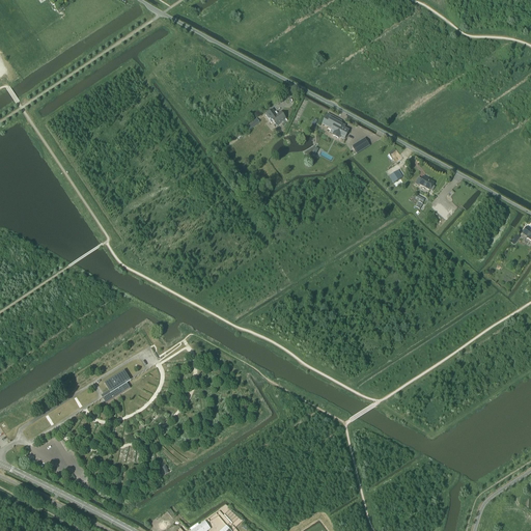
[(273,110),(266,115),(271,123),(273,122),(276,127),(285,119),(281,112),(278,114),(277,114),(276,115),(273,110)]
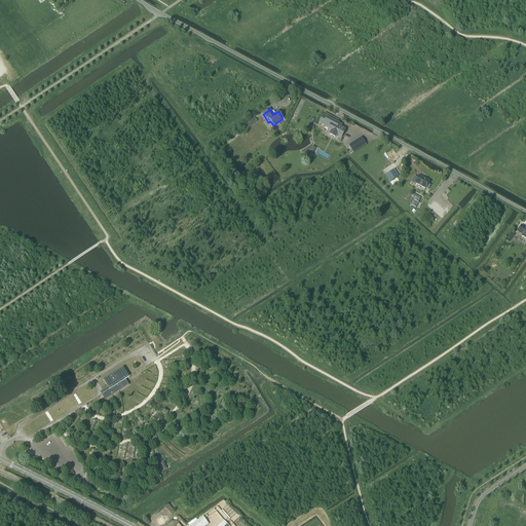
[(332,123),(327,120),(330,116),(325,113),(320,123),(329,127),(328,130),(331,133),(330,135),(335,137),(336,135),(340,138),(344,129),(340,127),(341,125),(337,122),(338,120),(334,118),(332,123)]
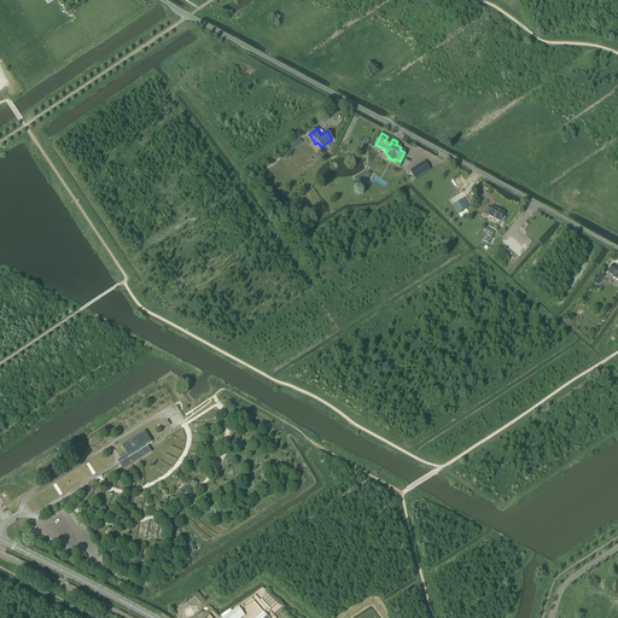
[(425,161),(409,170),(415,179),(430,169),(425,161)]
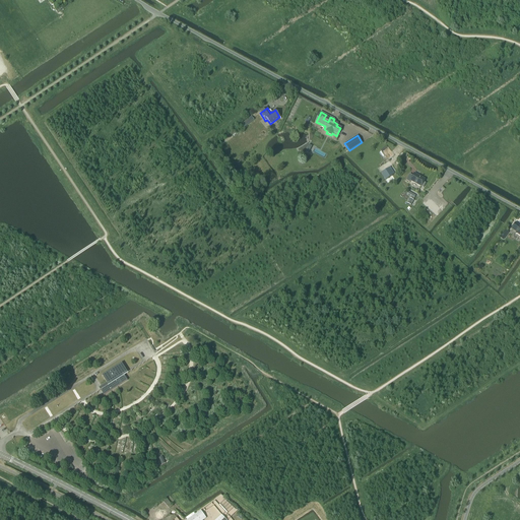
[(384,170),(389,178),(395,174),(390,167),(384,170)]
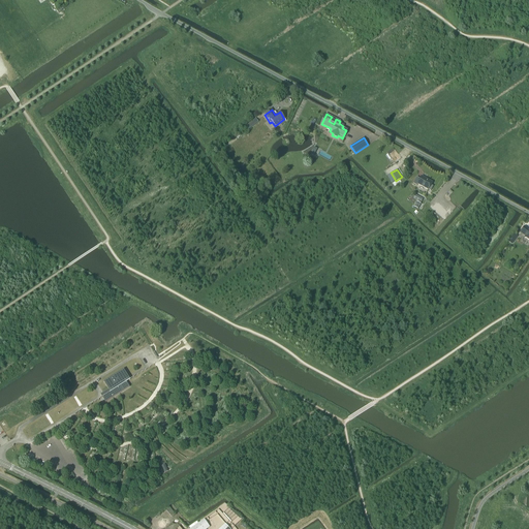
[(413,183),(416,185),(417,184),(429,189),(428,190),(431,191),(433,186),(431,185),(432,182),(422,177),(419,179),(416,177),(413,183)]
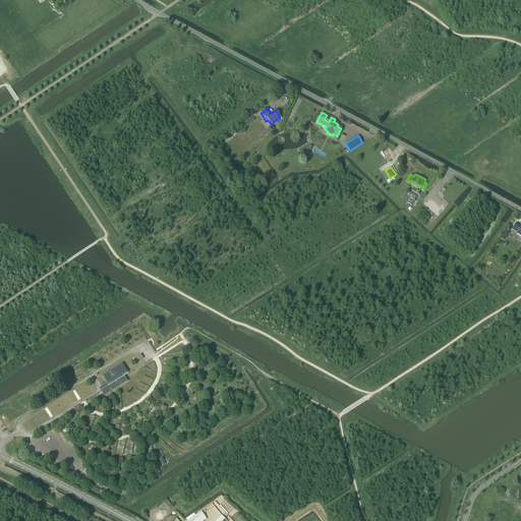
[(431,201),(428,206),(438,213),(441,209),(431,201)]
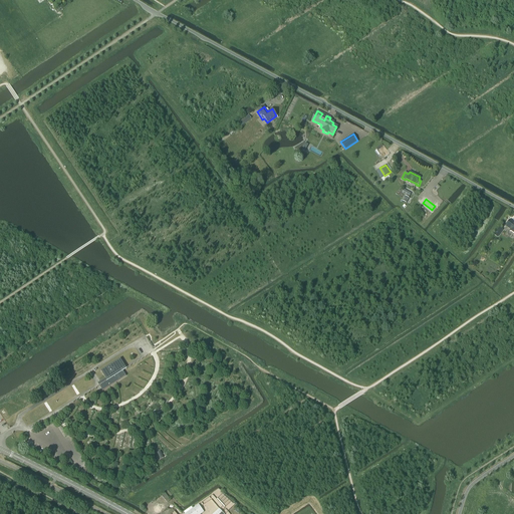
[(497,237),(503,230),(499,227),(493,234),(497,237)]
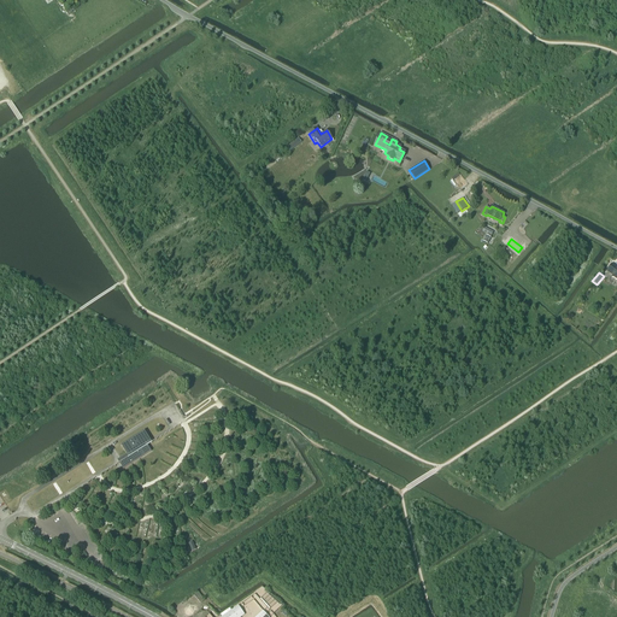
[(128,453),(130,457),(118,463),(119,464),(121,463),(123,468),(123,469),(151,451),(148,446),(147,445),(145,442),(148,440),(148,439),(144,432),(145,430),(121,445),(122,446),(122,445),(127,452),(128,453)]
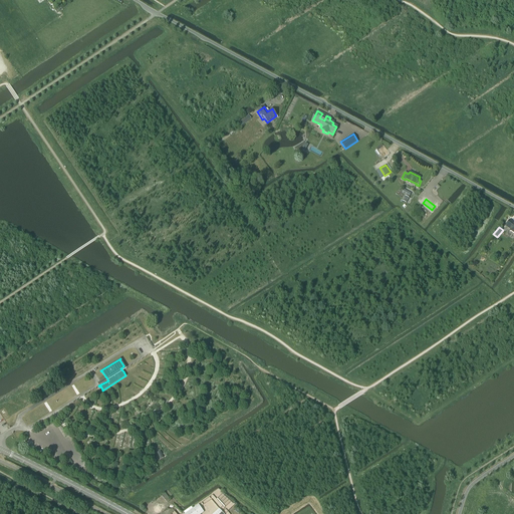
[(165,493),(161,496),(167,502),(171,500),(165,493)]
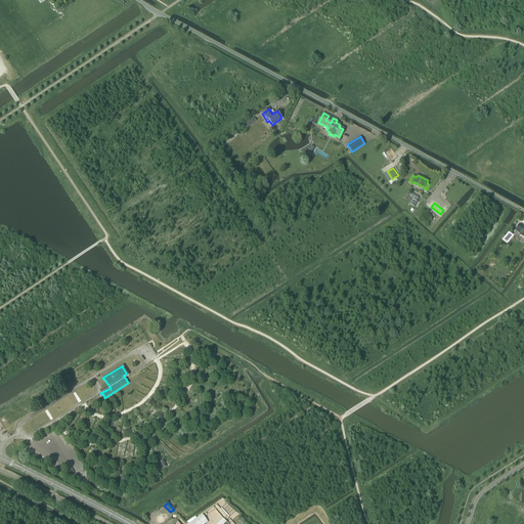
[(204,523),(208,522),(202,514),(187,523),(204,523)]
